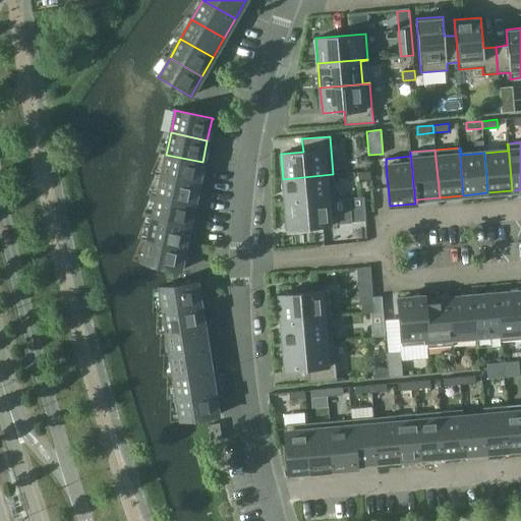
[(162,176),(197,183),(203,162),(166,155),(162,176)]
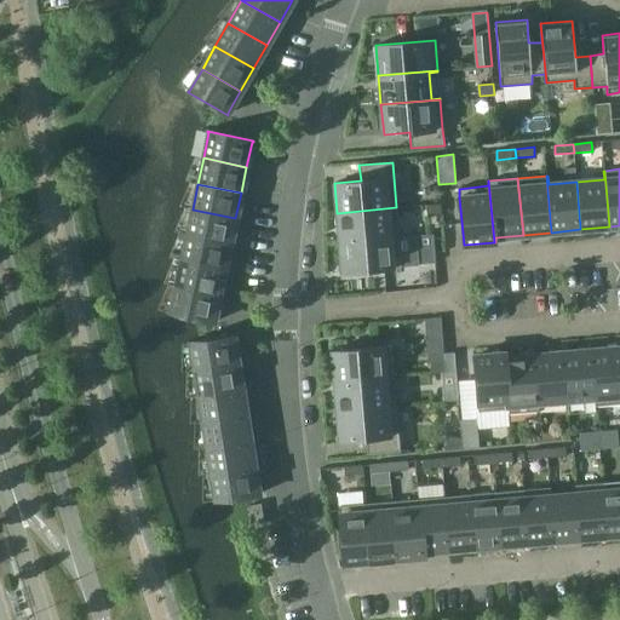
[(441,214),(441,204),(426,205),(428,216),(441,214)]
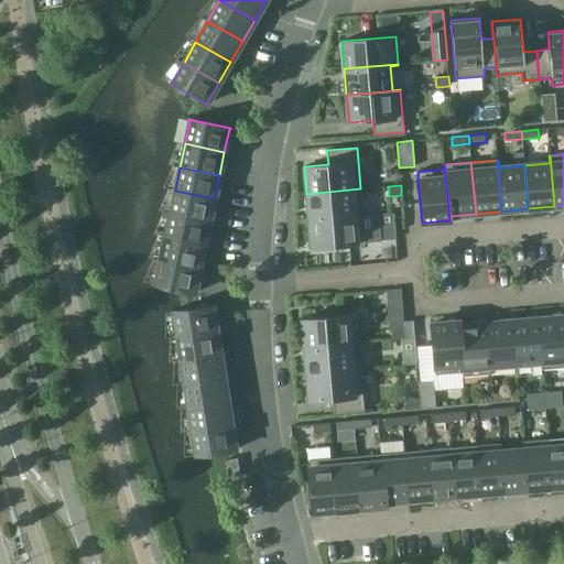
[(306,194),(308,220),(362,215),(360,188),(306,194)]
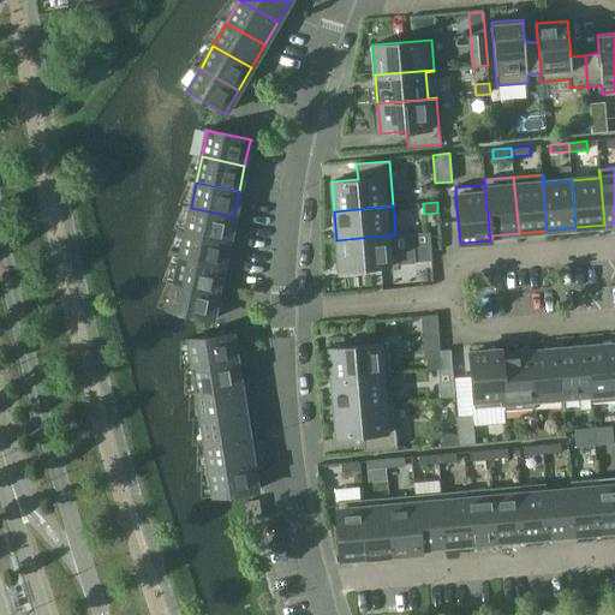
[(191,208),(185,233),(228,242),(233,216),(191,208)]
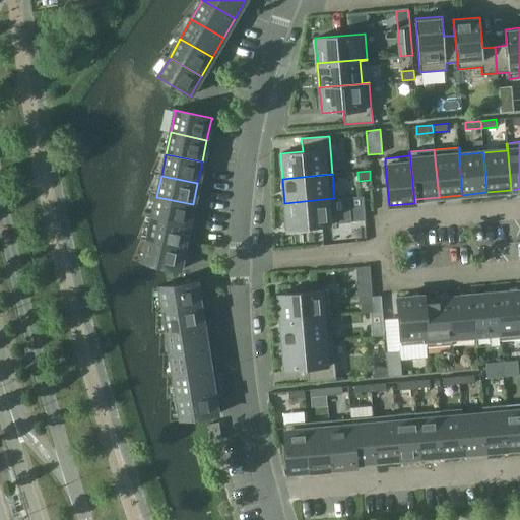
[(364,196),(334,198),(284,203),(287,229),(336,223),(336,222),(366,220),(364,196)]
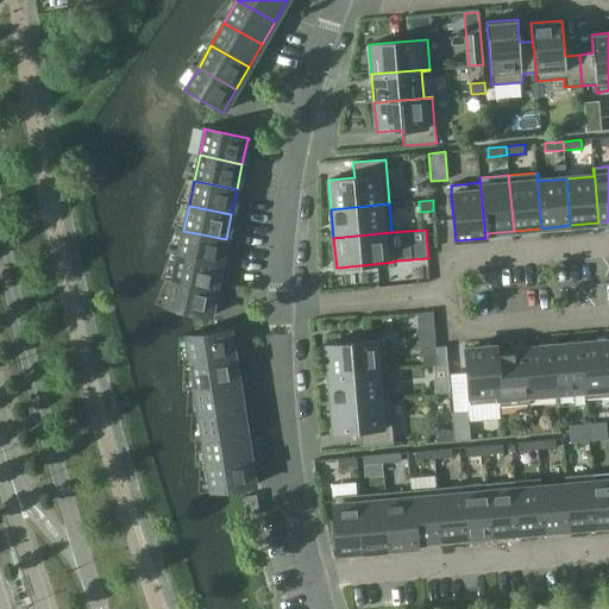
[(179,256),(220,265),(226,239),(183,231),(179,256)]
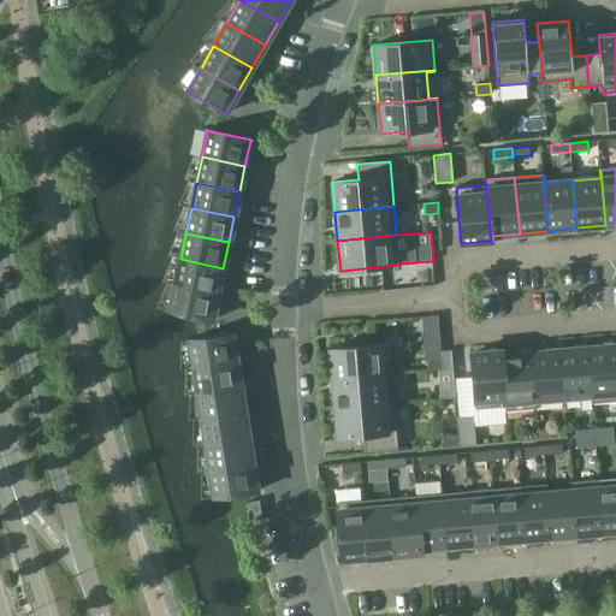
[(181,259),(175,284),(218,294),(223,268),(181,259)]
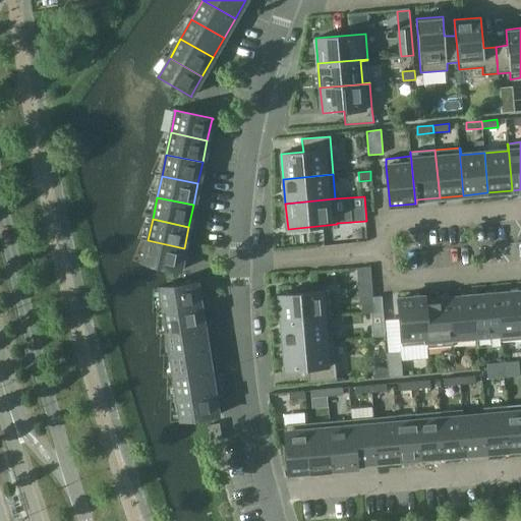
[(142,263),(180,271),(180,270),(179,270),(184,248),(148,240),(143,262),(142,262),(142,263)]
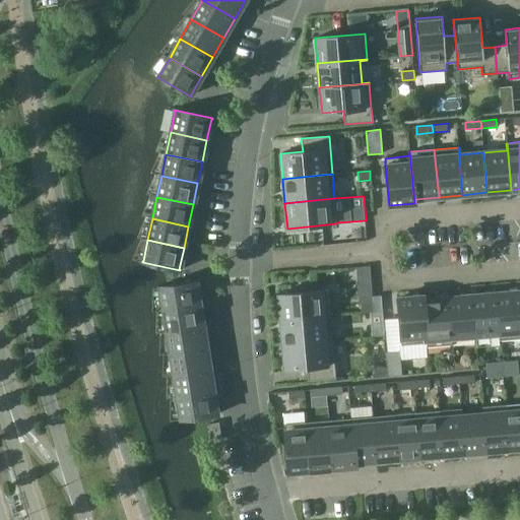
[(159,288),(163,311),(199,305),(196,283),(197,283),(196,281),(158,287),(158,289),(159,288)]
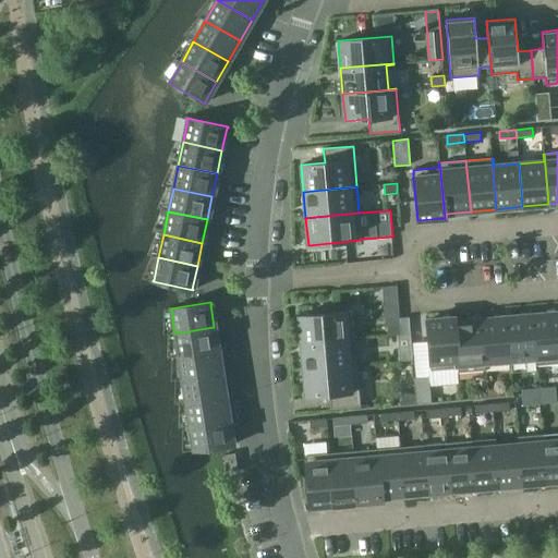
[(301,343),(354,339),(352,312),(299,316),(301,343)]
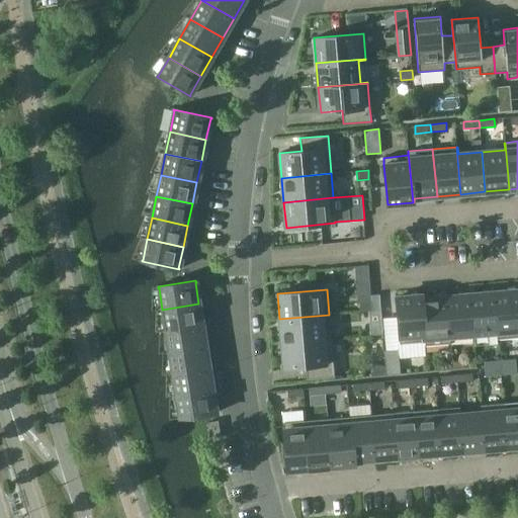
[(494,292),(498,340),(517,337),(517,293),(517,290),(494,292)]
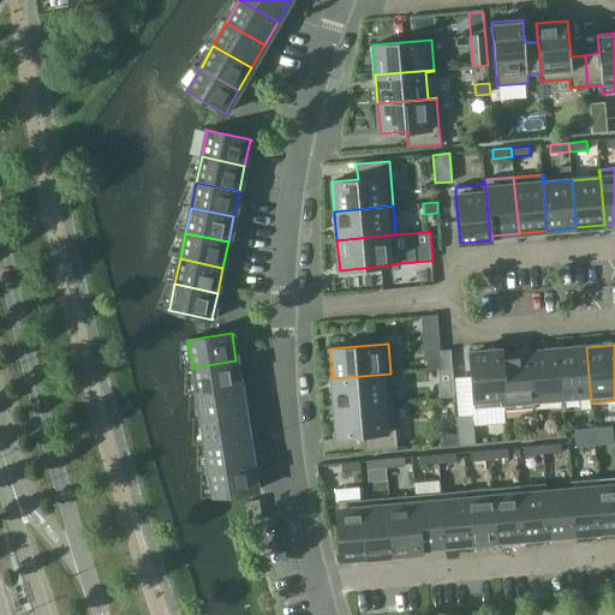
[(586,347),(557,350),(562,396),(590,394),(590,404),(591,404),(586,347)]
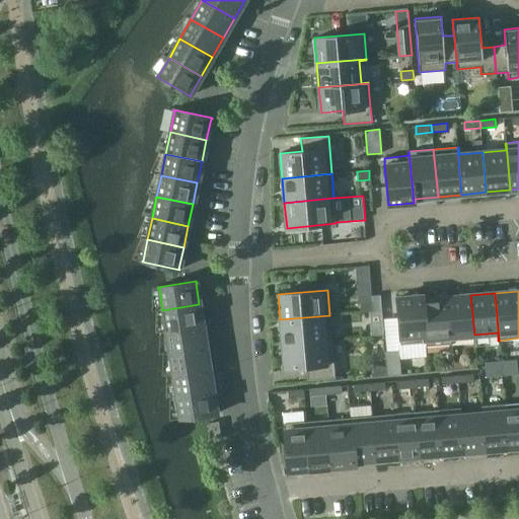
[(426,347),(422,295),(396,298),(400,345),(425,343),(426,347)]
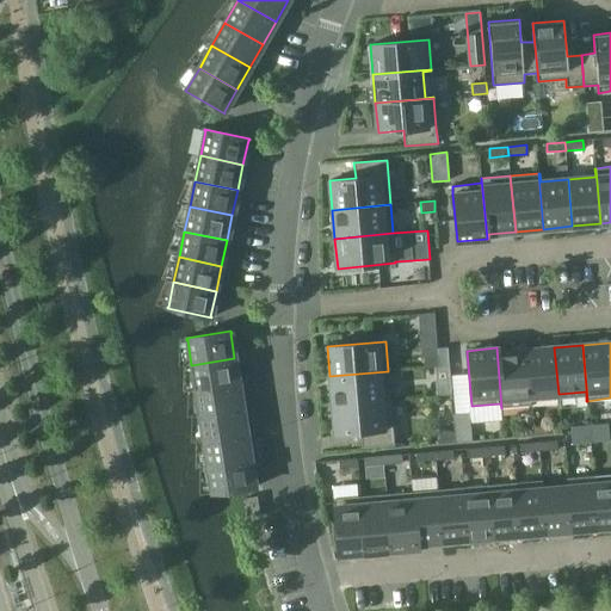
[(498,347),(497,347),(501,408),(530,406),(525,350),(498,352),(498,347)]
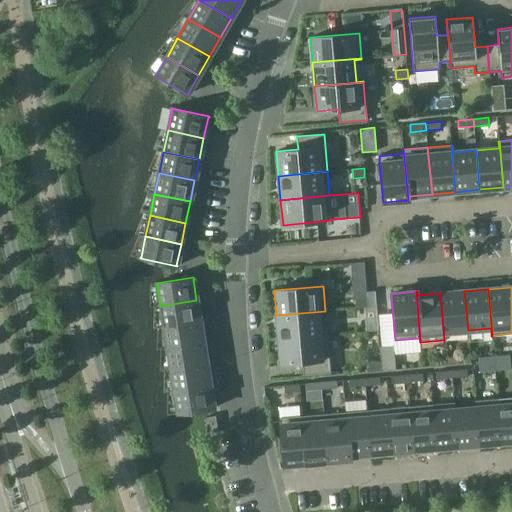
[(440,293),(444,340),(445,340),(444,332),(468,330),(464,291),(440,293)]
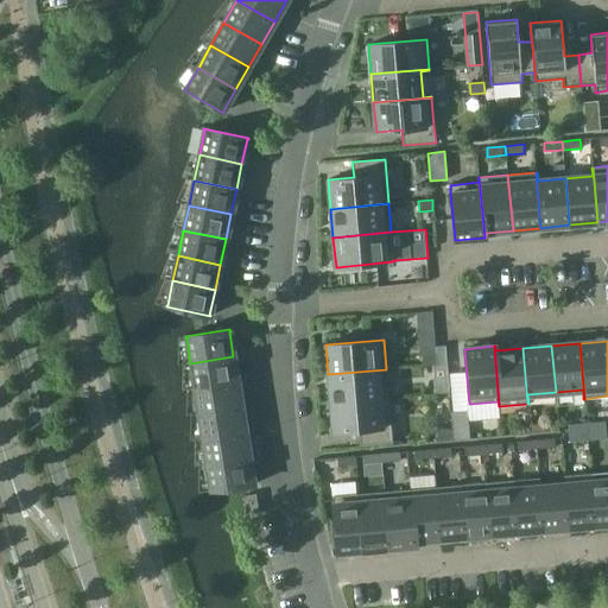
[(423,366),(437,365),(436,355),(422,355),(423,366)]
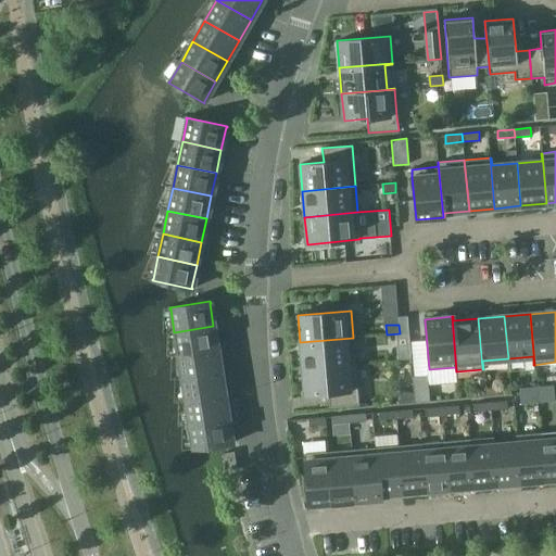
[(178,355),(217,349),(213,326),(174,332),(178,355)]
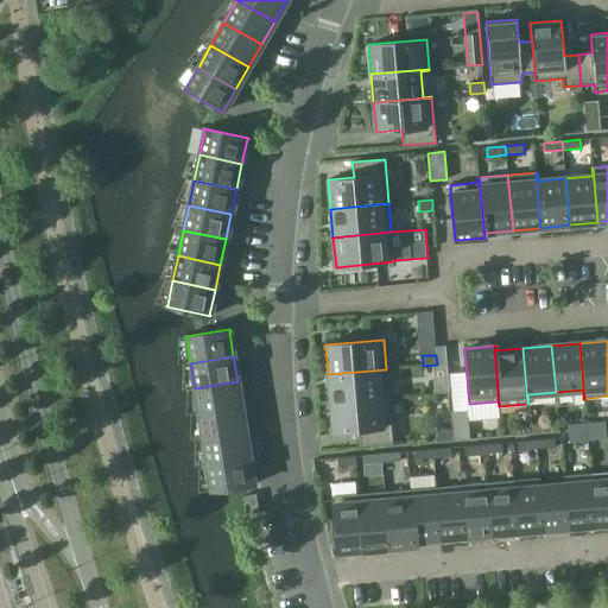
[(328,374),(330,403),(388,398),(386,369),(328,374)]
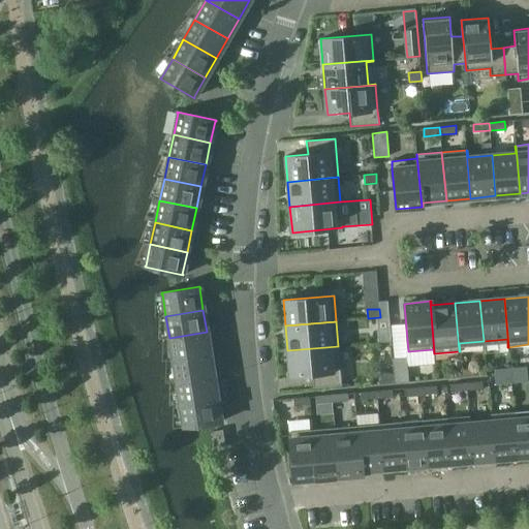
[(169,338),(173,361),(210,354),(207,332),(169,338)]
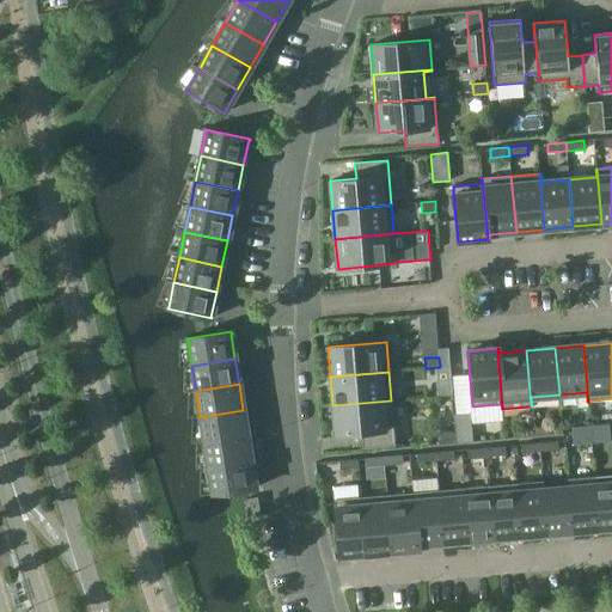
[(452,395),(451,384),(436,385),(438,396),(452,395)]
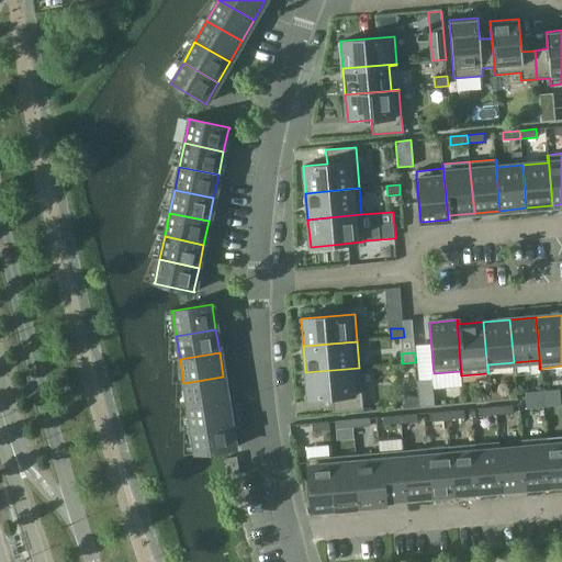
[(362,409),(359,368),(305,372),(307,400),(332,397),(333,412),(362,409)]
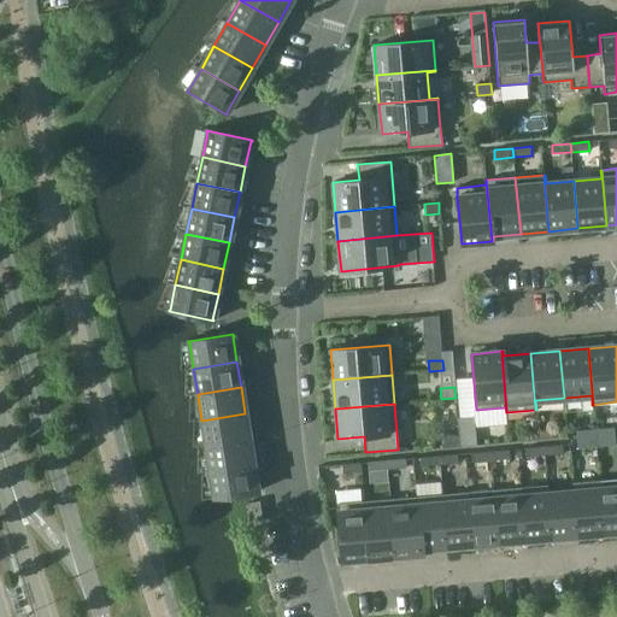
[(205,446),(248,439),(245,413),(201,421),(205,446)]
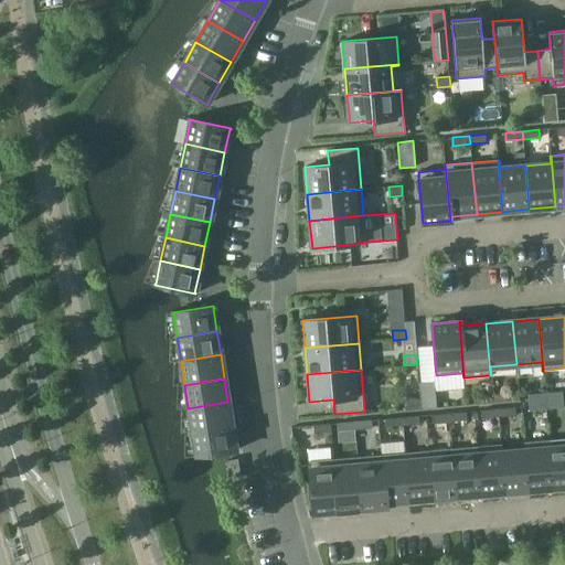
[(418,383),(420,409),(436,407),(434,381),(418,383)]
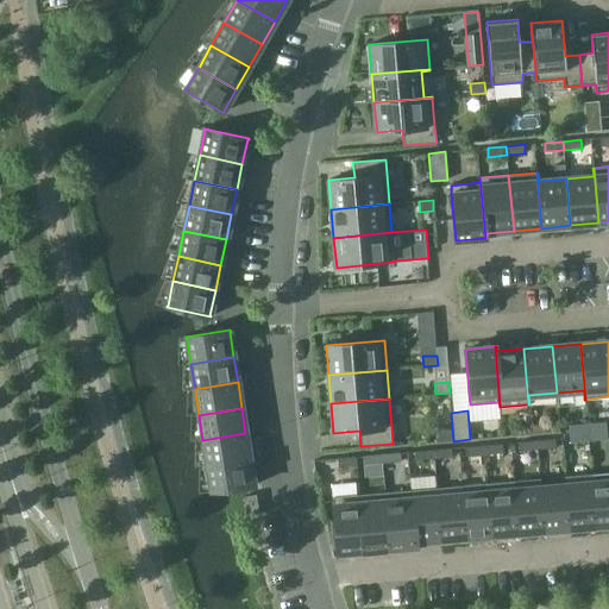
[(588,424),(588,433),(607,431),(606,422),(588,424)]
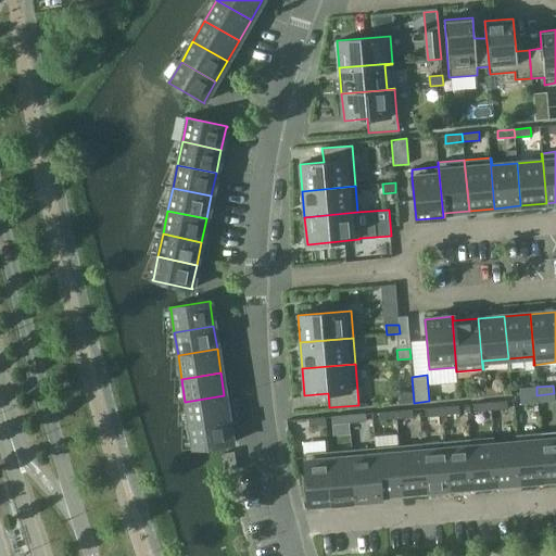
[(501,387),(484,388),(485,396),(502,394),(501,387)]
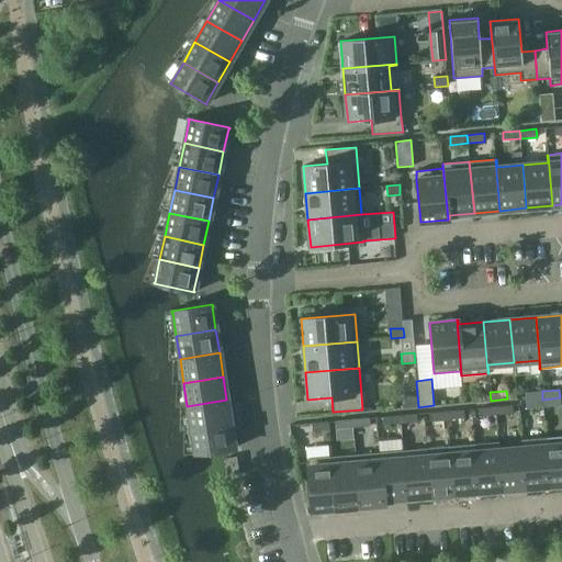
[(525,393),(526,401),(542,400),(542,391),(525,393)]
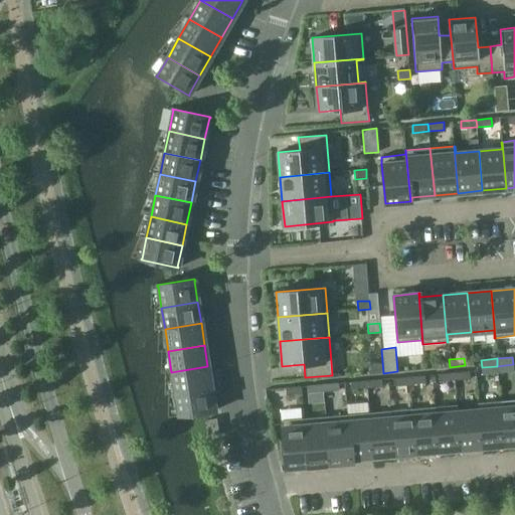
[(450,367),(449,359),(433,361),(434,368),(450,367)]
